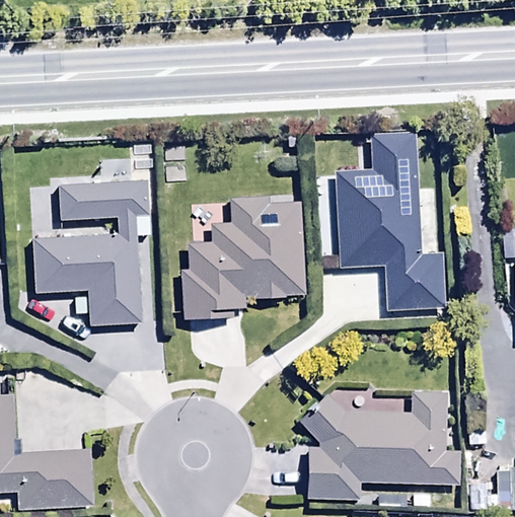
[(444,307),(442,252),(422,253),(417,133),(370,135),(371,170),(337,171),(340,268),(385,266),(386,309),(444,307)]
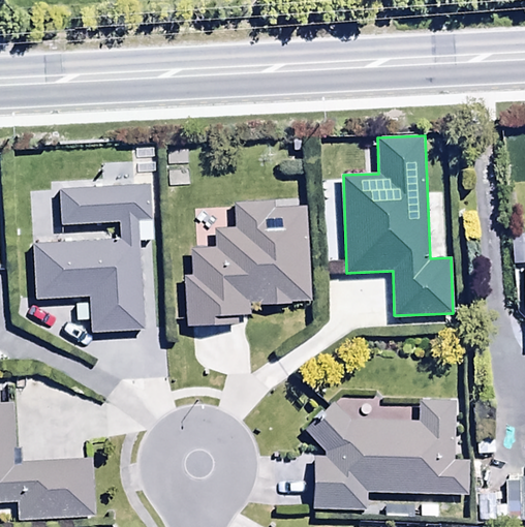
[(150,186),(60,191),(62,226),(119,223),(119,239),(34,243),(36,300),(89,297),(91,331),(144,328),(139,241),(153,240),(150,186)]
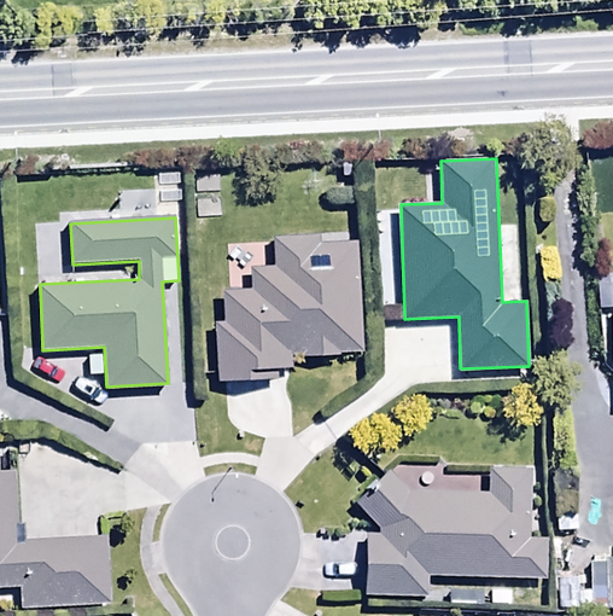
[(360,233),(273,237),(274,265),(252,266),(254,291),(223,292),(225,321),(216,321),(219,382),(280,378),(279,367),(293,367),(292,356),(365,353),(360,233)]
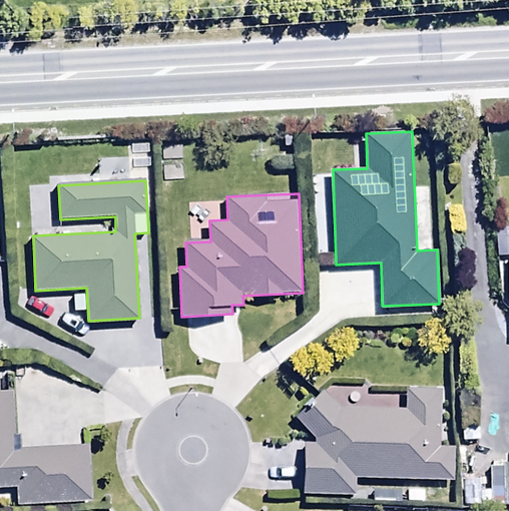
[(405,407),(342,406),(321,391),(296,420),(314,436),(313,442),(304,441),(303,493),(356,494),(356,477),(454,479),(455,446),(442,446),(443,388),(406,387),(405,407)]
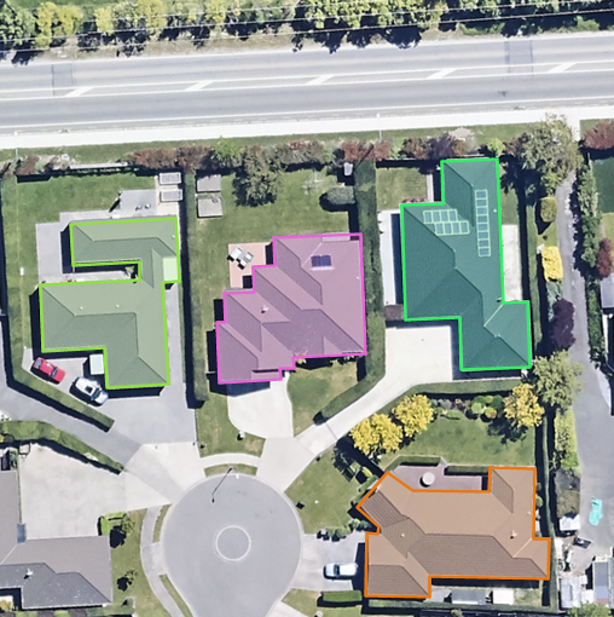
[(15,473),(0,473),(0,589),(22,589),(22,606),(109,604),(106,536),(16,540),(15,473)]
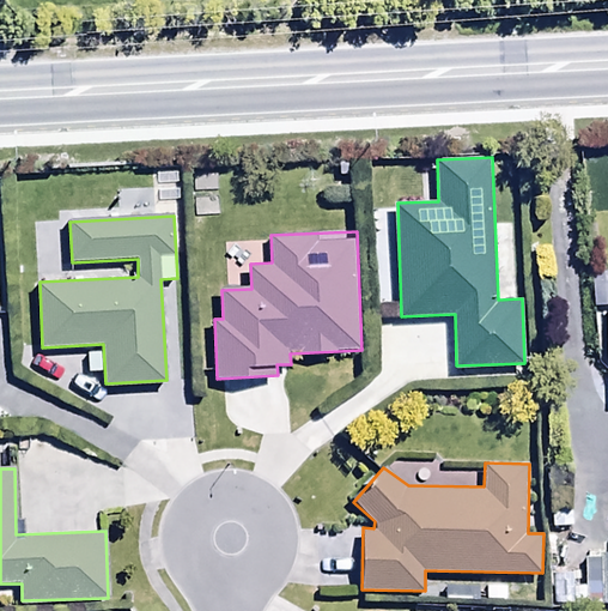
[(607,551),(591,552),(593,603),(607,602),(607,551)]
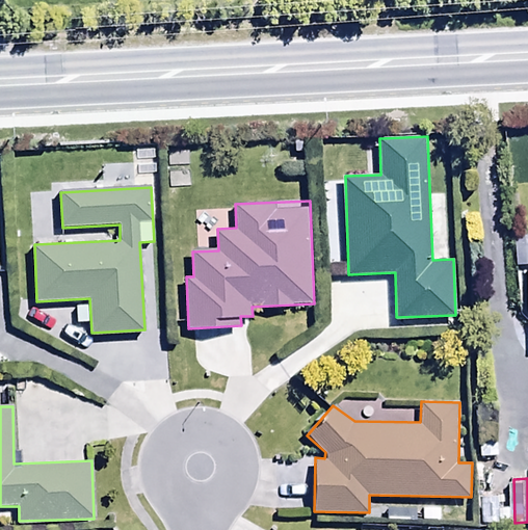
All buildings are outlined.
